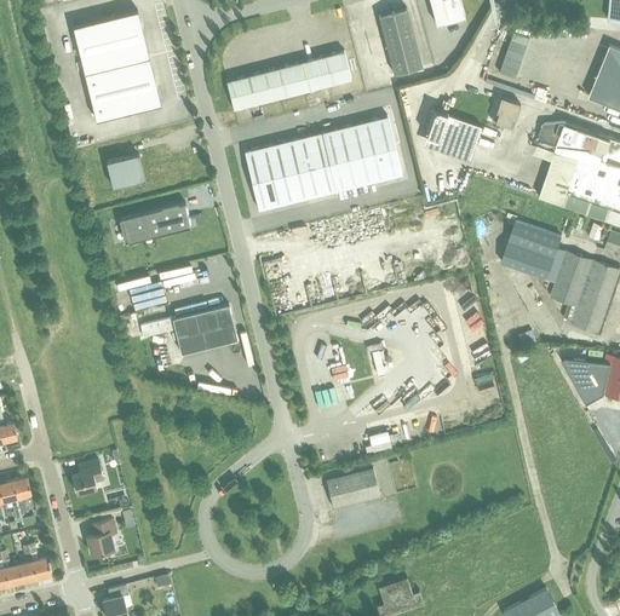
[(465,19),(459,0),(429,0),(436,27),(465,19)]
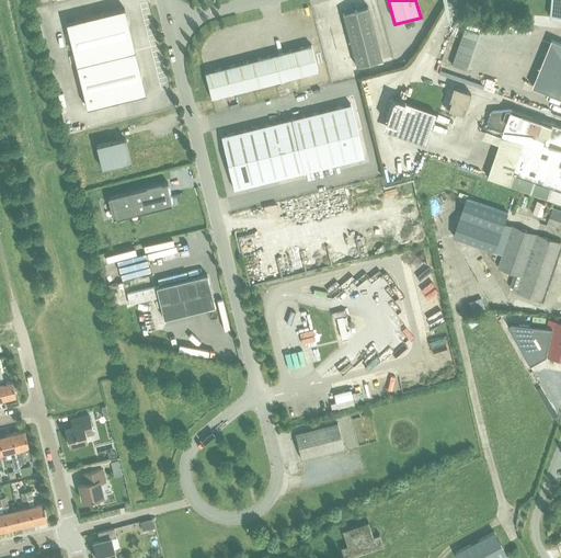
[(560,0),(552,0),(550,21),(560,21),(560,0)]
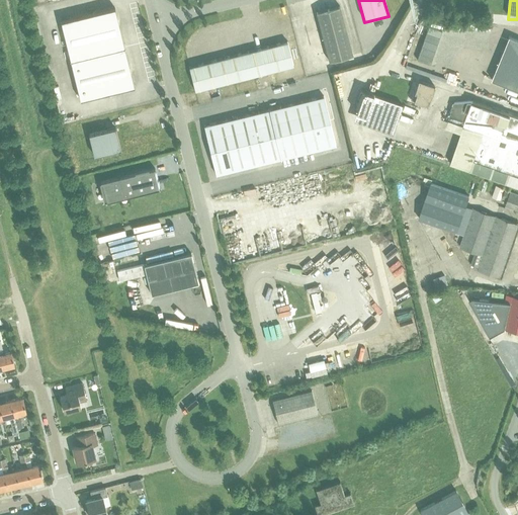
[(340,9),(316,15),(329,64),(352,58),(340,9)]
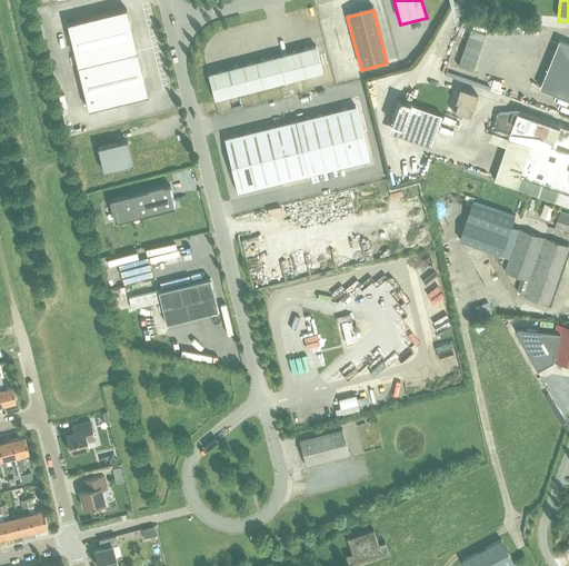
[(148,98),(126,12),(67,27),(88,112),(148,98)]
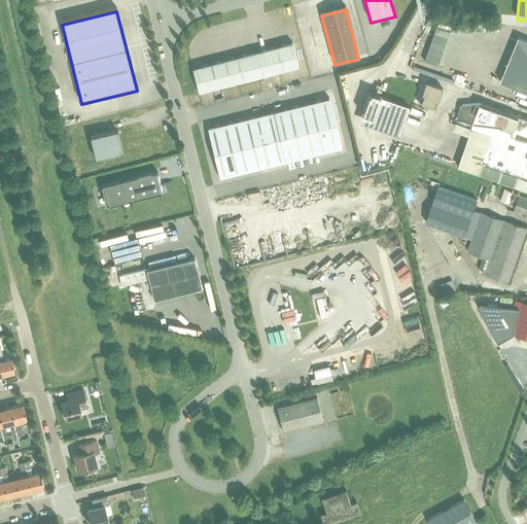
[(437,68),(450,34),(435,30),(424,64),(437,68)]
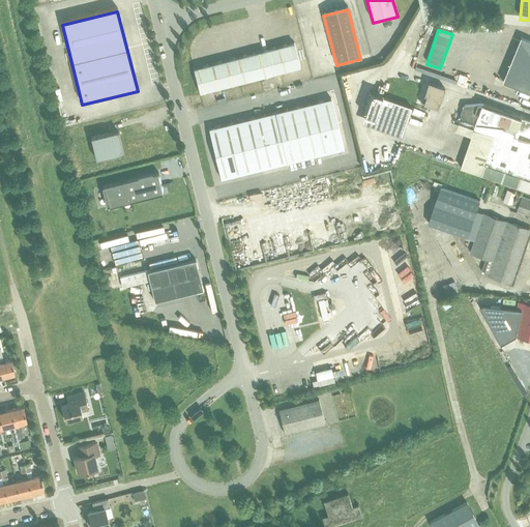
[(529,44),(522,40),(503,85),(529,95),(529,44)]
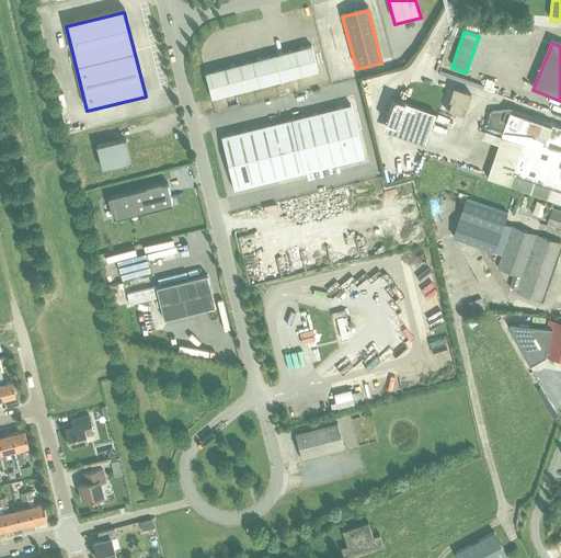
[(205,76),(212,101),(318,73),(311,48),(205,76)]
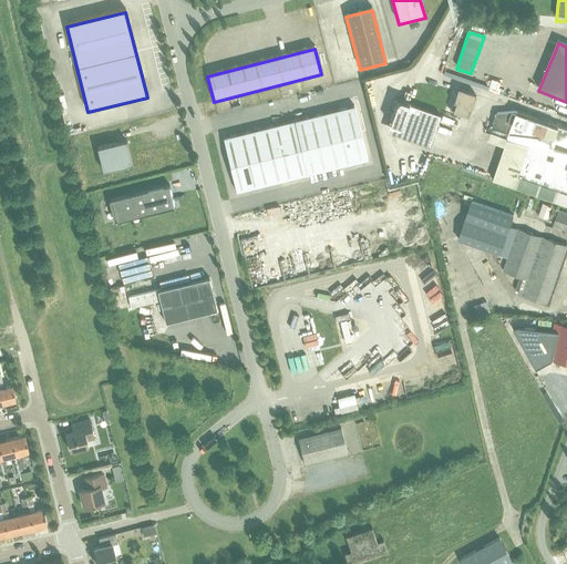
[(466,119),(474,96),(456,91),(449,112),(466,119)]
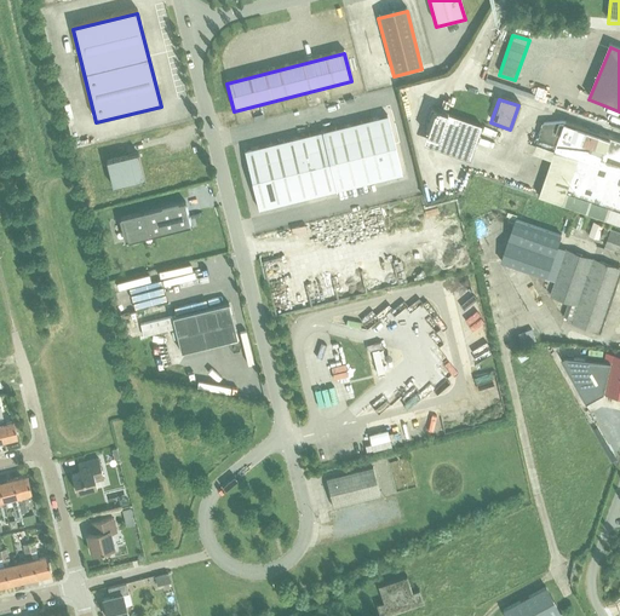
[(472,154),(481,128),(435,113),(426,138),(472,154)]
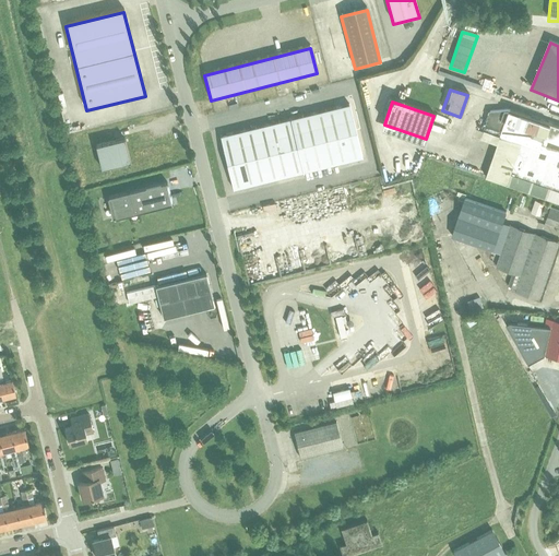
[(349,107),(337,109),(344,137),(356,133),(349,107)]
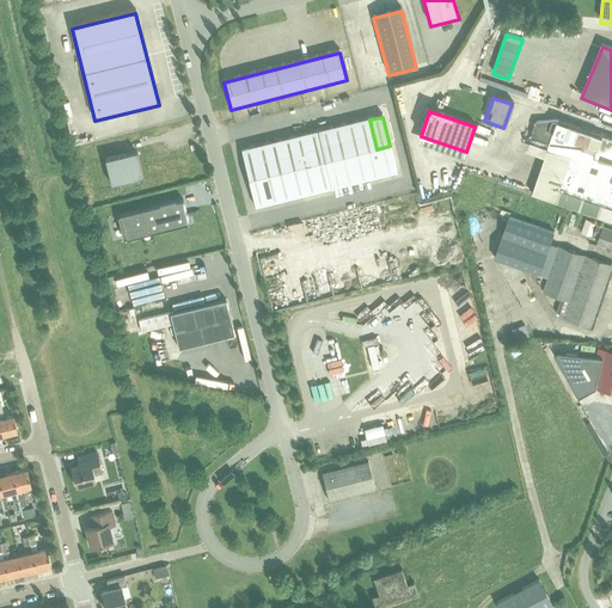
[(356,123),(363,152),(377,149),(369,120),(356,123)]
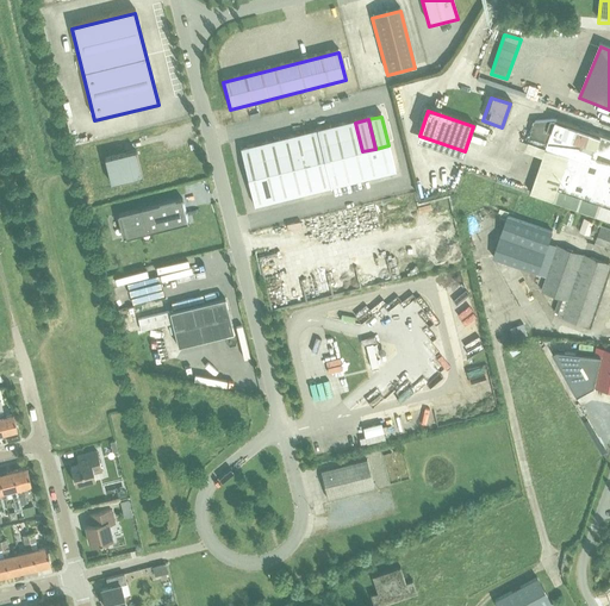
[(609,223),(609,141),(554,122),(535,124),(528,145),(567,158),(552,202),(609,223)]
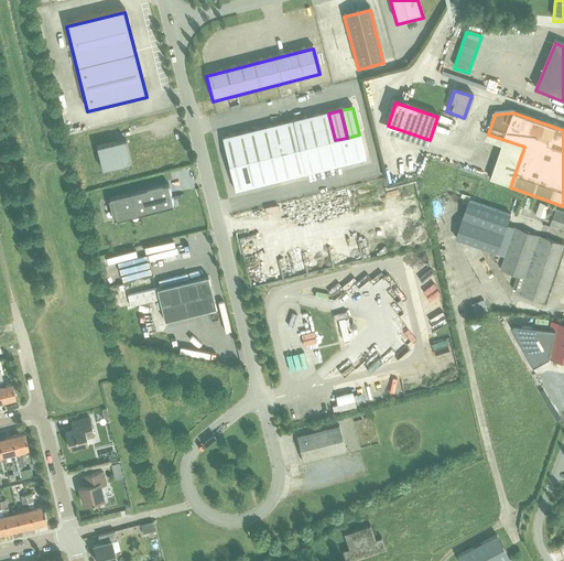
[(328,114),(316,117),(323,143),(329,170),(342,166),(335,140),(328,114)]
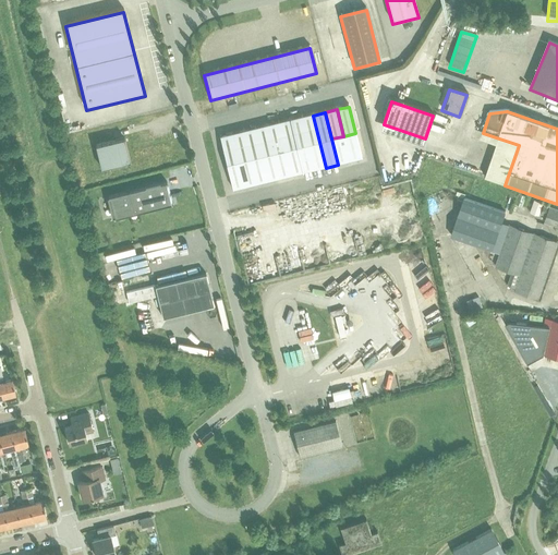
[(313,116),(302,118),(308,145),(319,142),(313,116)]
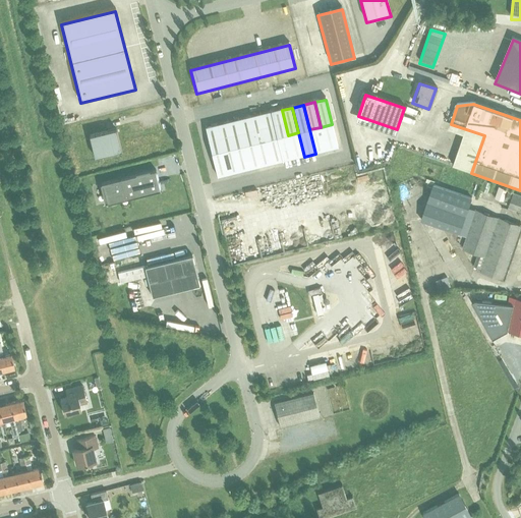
[(282,110),(271,113),(277,137),(288,135),(282,110)]
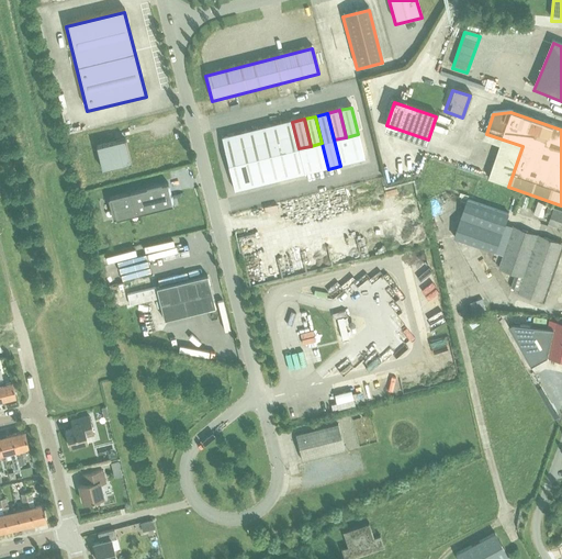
[(292,122),(280,125),(287,152),(299,148),(292,122)]
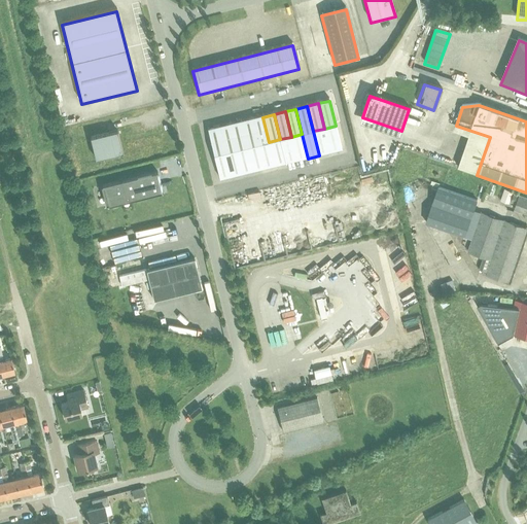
[(251,119),(257,145),(269,142),(262,117),(251,119)]
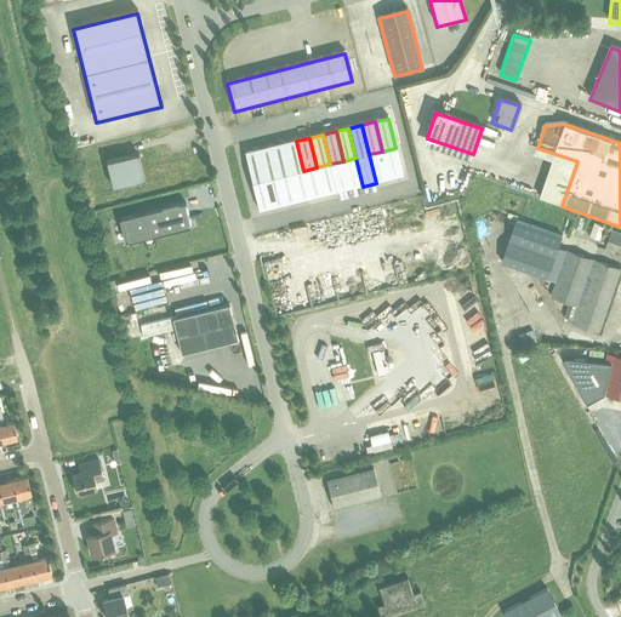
[(296,141),(284,144),(291,173),(303,171),(296,141)]
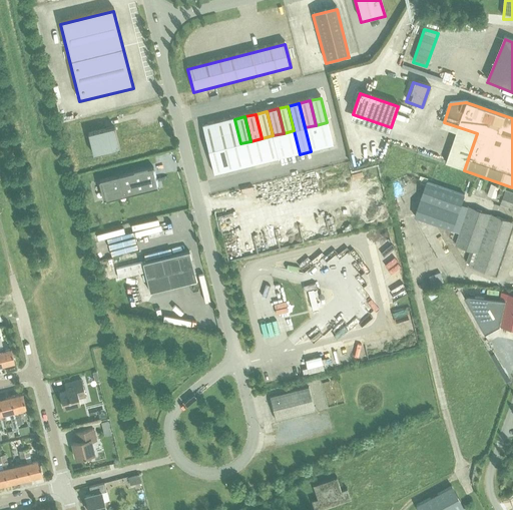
[(223,122),(229,146),(240,143),(234,119),(223,122)]
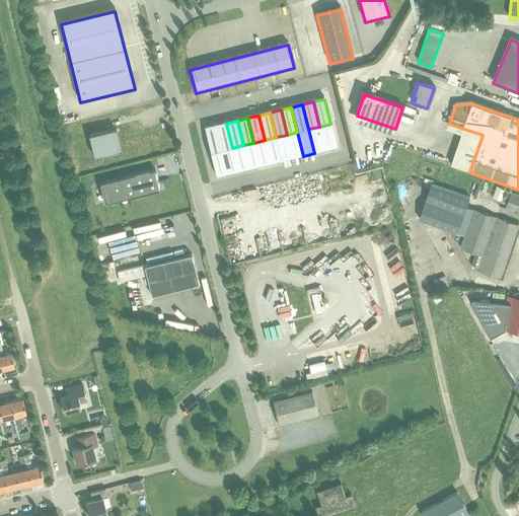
[(204,129),(210,153),(232,148),(226,124),(204,129)]
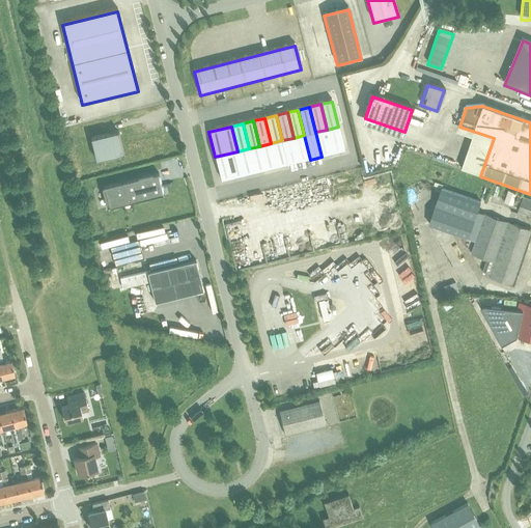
[(338,127),(327,130),(333,155),(344,151),(338,127)]
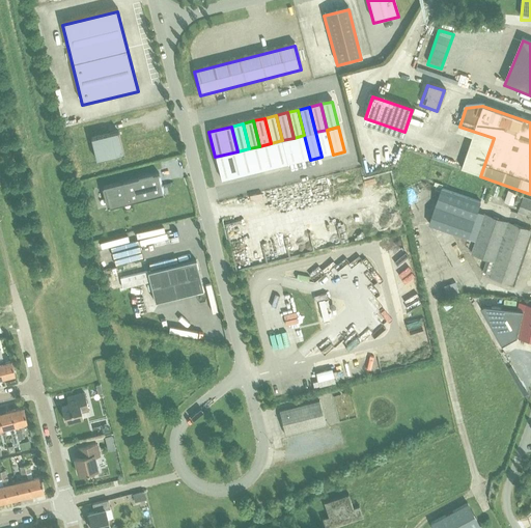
[(315,132),(322,157),(333,155),(327,130),(315,132)]
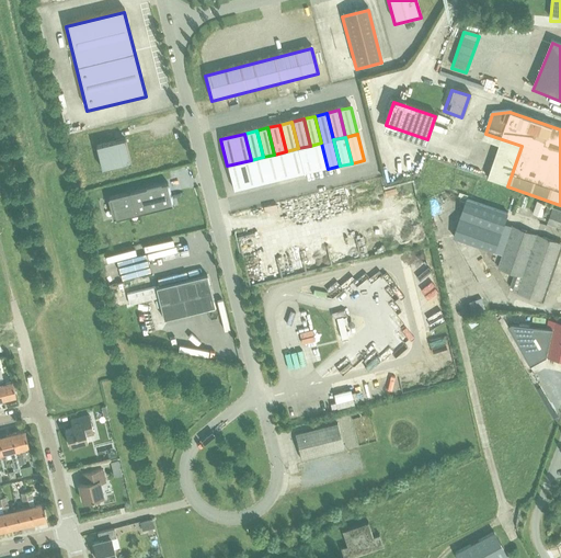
[(130,164),(125,141),(96,148),(102,172),(130,164)]
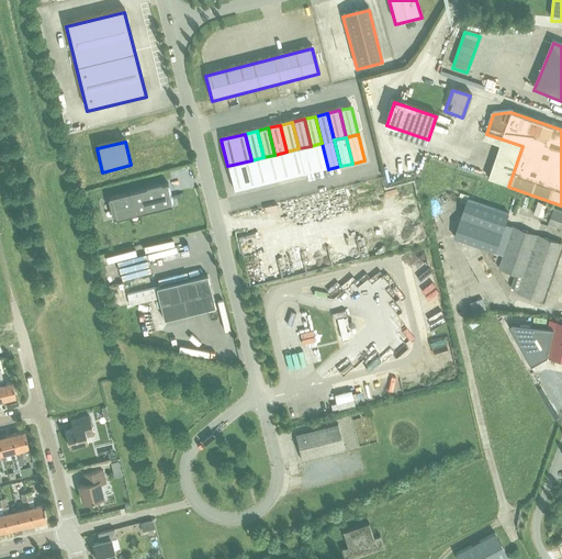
[(322,143),(311,146),(299,148),(305,175),(328,169),(322,143)]
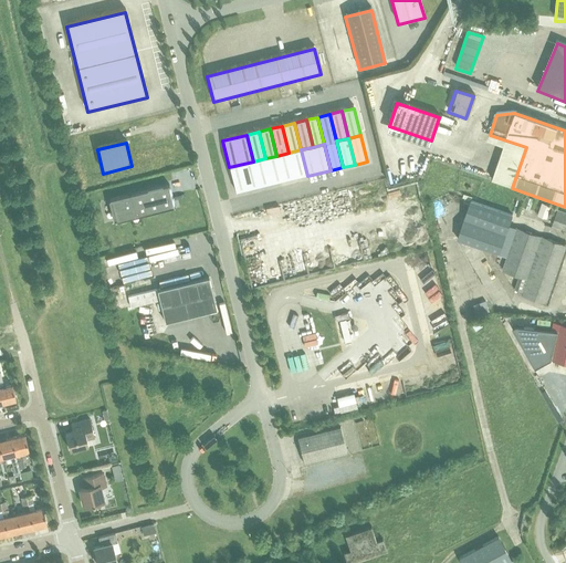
[(301,149),(289,153),(295,179),(307,176),(301,149)]
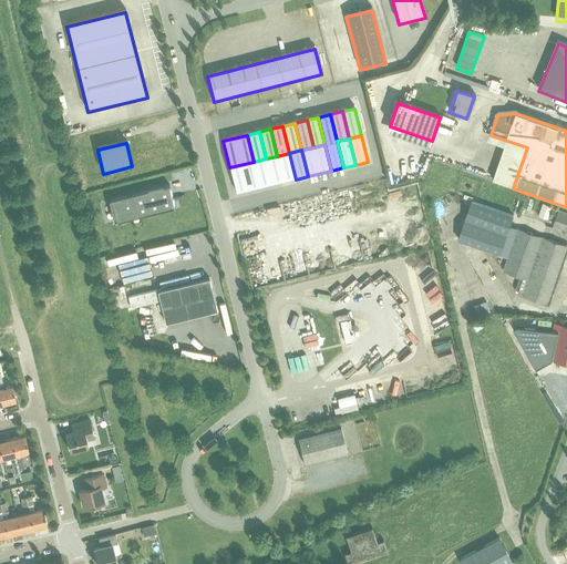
[(289,153),(277,156),(284,183),(296,180),(289,153)]
